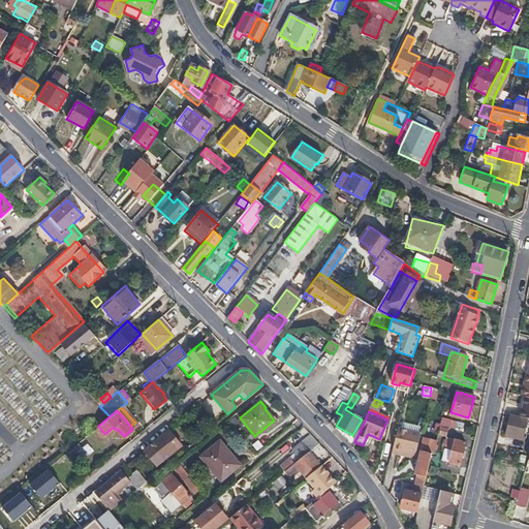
[(527,418),(510,414),(505,436),(522,439),(527,418)]
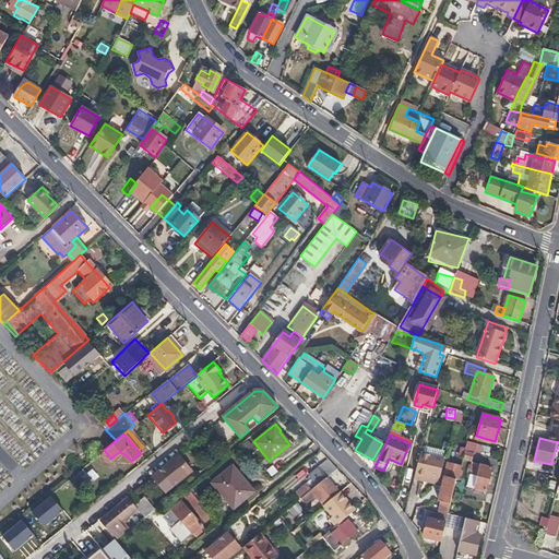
[(472,454),(463,452),(462,459),(470,461),(472,454)]
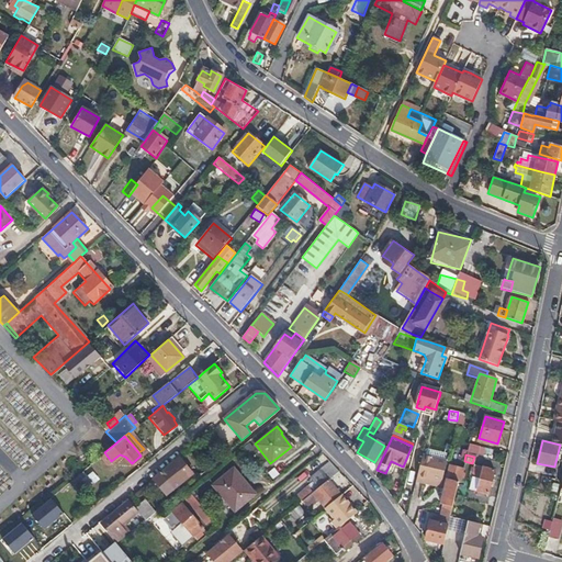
[(422,462),(414,487),(423,490),(424,487),(440,486),(442,485),(448,463),(430,458),(429,461),(422,462)]
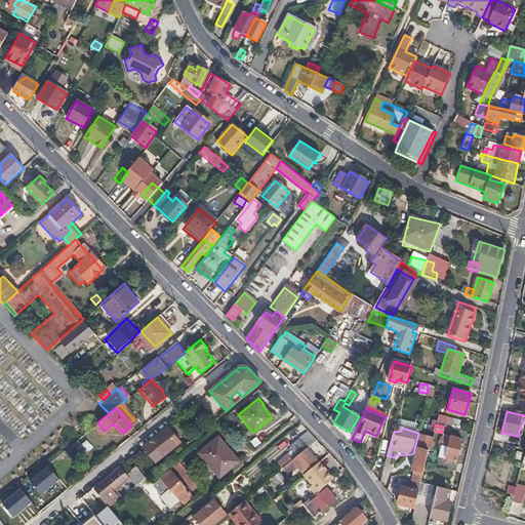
[(161,458),(176,445),(178,444),(169,432),(165,436),(162,432),(143,448),(155,463),(161,458)]
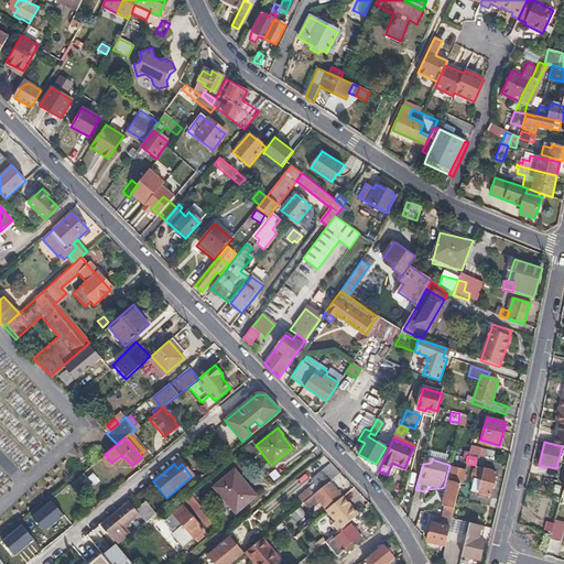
[(446,506),(453,507),(454,508),(464,469),(449,465),(444,487),(440,503),(443,505),(446,506)]
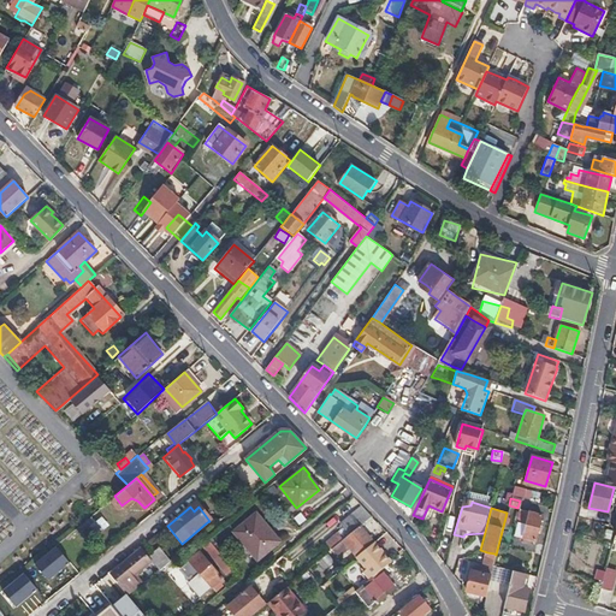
[(284,537),(262,509),(234,531),(256,560),(284,537)]
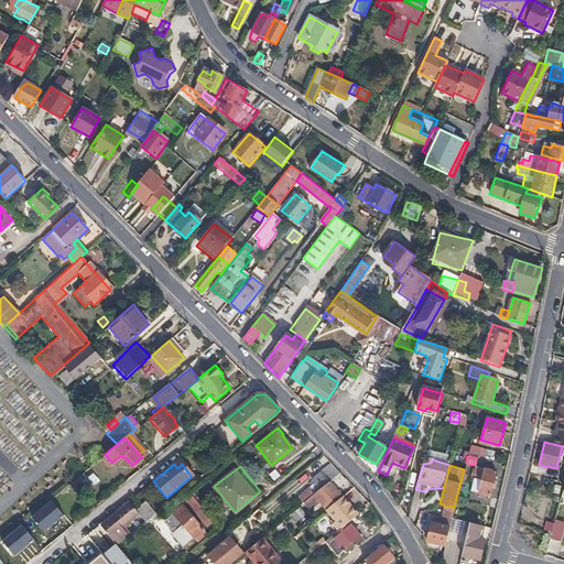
[(478,492),(485,494),(489,495),(496,472),(477,466),(470,490),(478,492)]
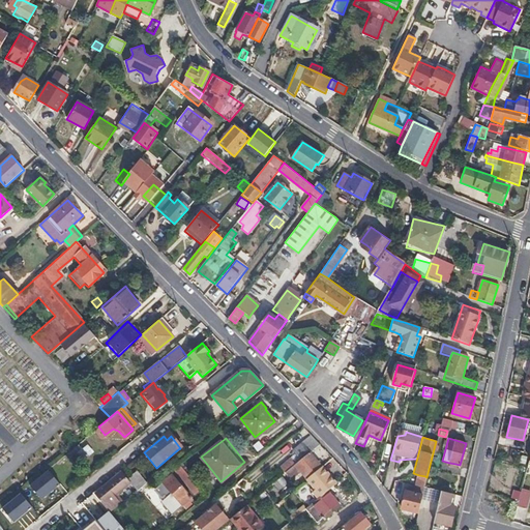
[(88,453),(79,443),(70,450),(65,454),(75,465),(88,453)]
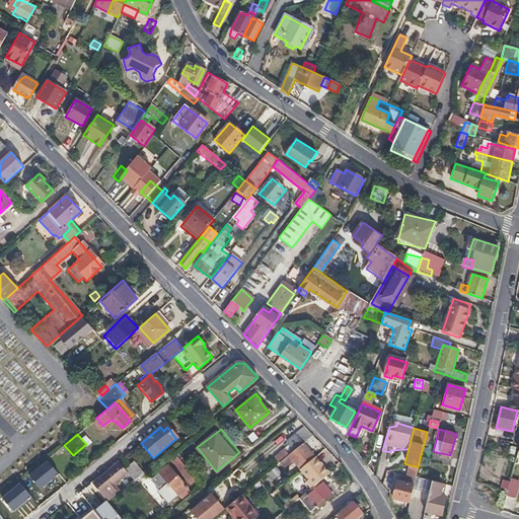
[(279,462),(303,442),(296,434),(286,442),(289,445),(275,457),(279,462)]
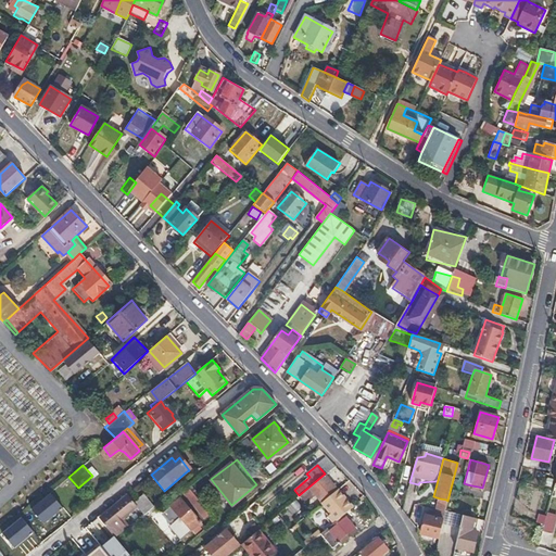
[(337,490),(325,474),(299,495),(305,503),(314,495),(320,503),(337,490)]
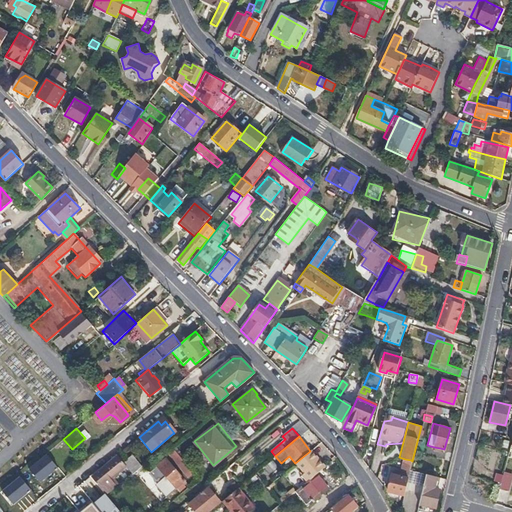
[(64,443),(62,440),(51,449),(53,452),(64,443)]
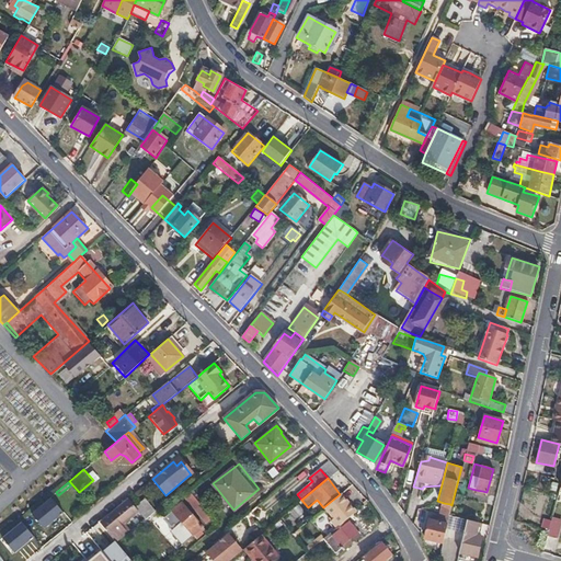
[(351,517),(355,512),(340,494),(323,507),(334,519),(331,522),(336,528),(346,521),(351,517)]
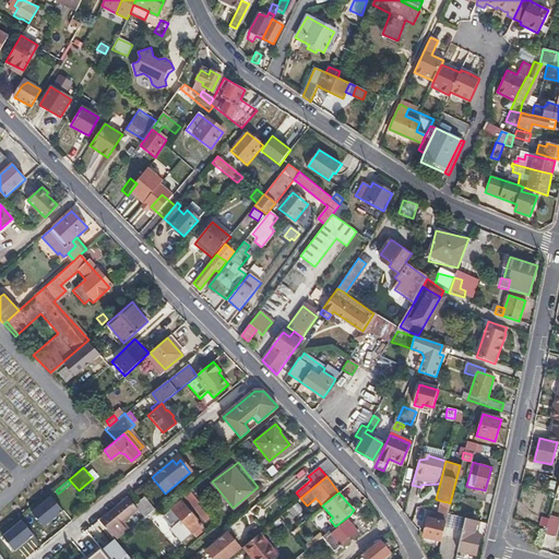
[(114,509),(99,521),(102,524),(117,542),(129,532),(128,530),(122,522),(125,520),(139,509),(134,504),(129,496),(114,509)]
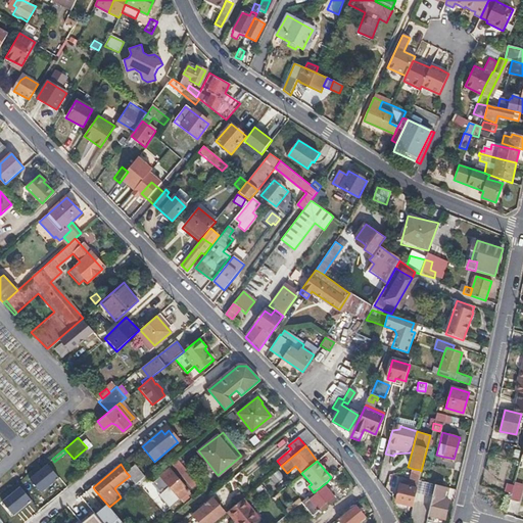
[(135,465),(126,472),(130,476),(134,480),(136,484),(145,477),(135,465)]
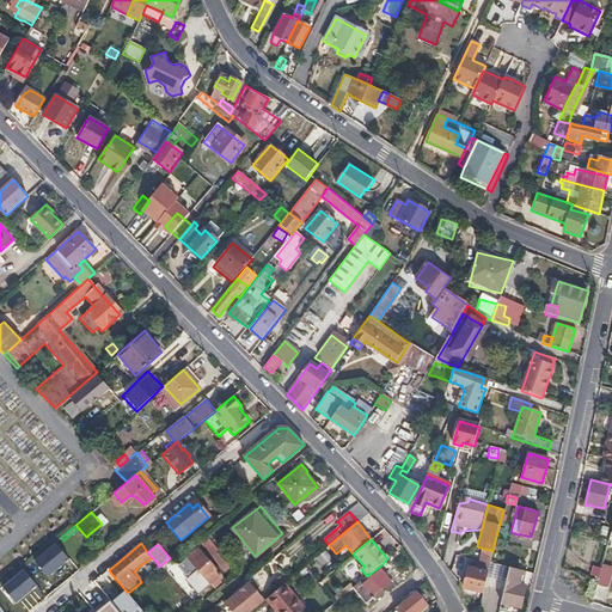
[(220,575),(196,545),(185,555),(209,585),(220,575)]
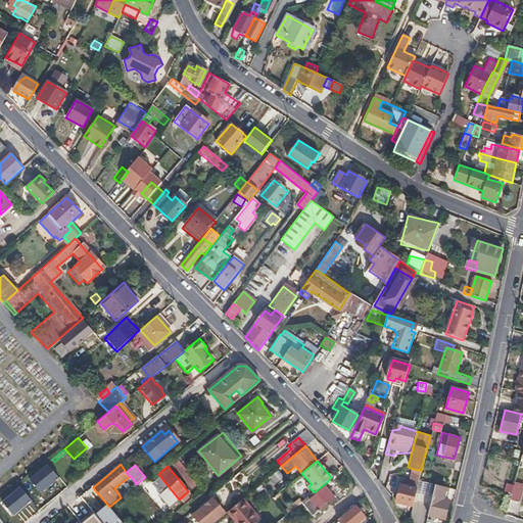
[(395,503),(412,508),(416,492),(419,481),(421,471),(420,470),(414,469),(412,479),(415,480),(413,488),(399,485),(395,503)]
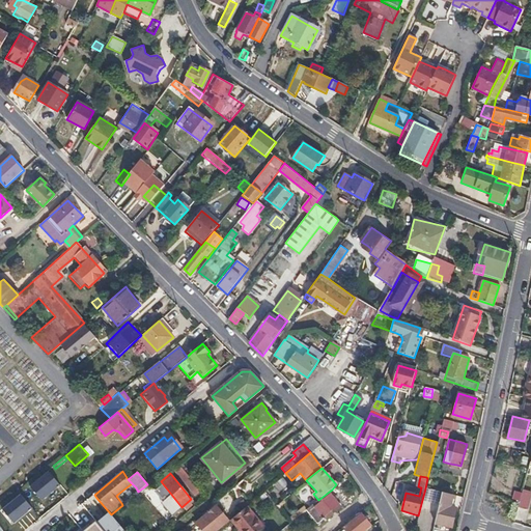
[(287,485),(282,478),(274,485),(279,493),(287,485)]
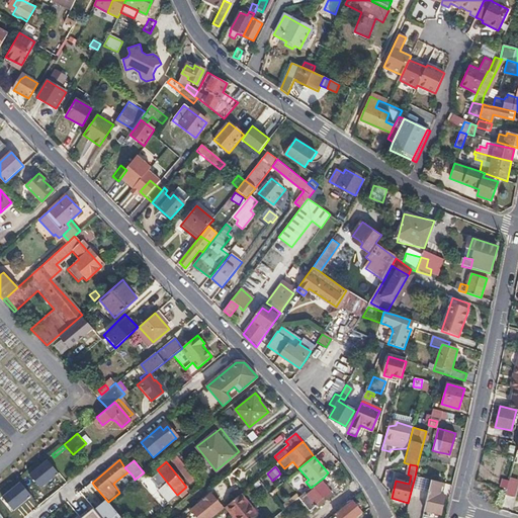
[(510,473),(502,501),(510,503),(517,476),(510,473)]
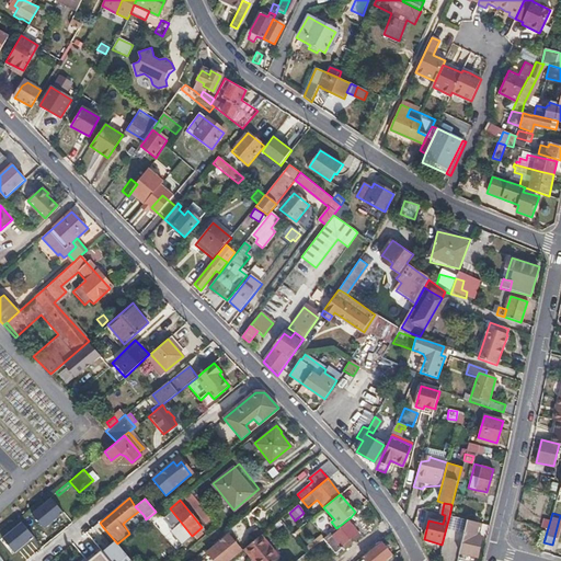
[(43,525),(34,514),(19,527),(25,535),(35,528),(38,531),(41,530),(38,528),(43,525)]
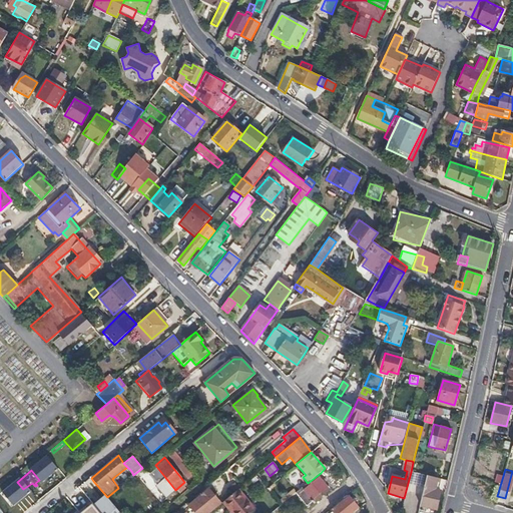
[(119,481),(122,485),(133,475),(131,471),(119,481)]
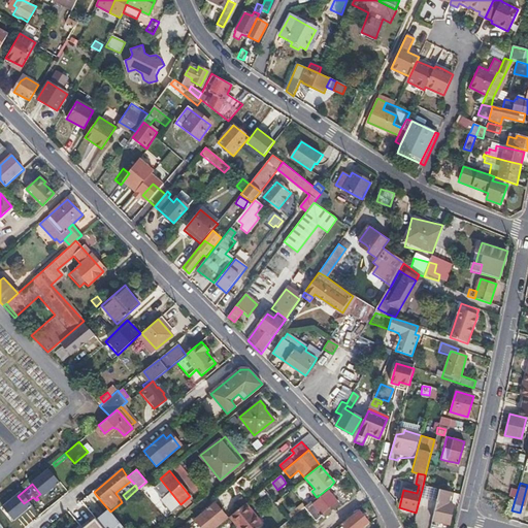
[(438,489),(431,521),(449,524),(453,505),(447,503),(443,502),(444,498),(448,498),(449,492),(438,489)]
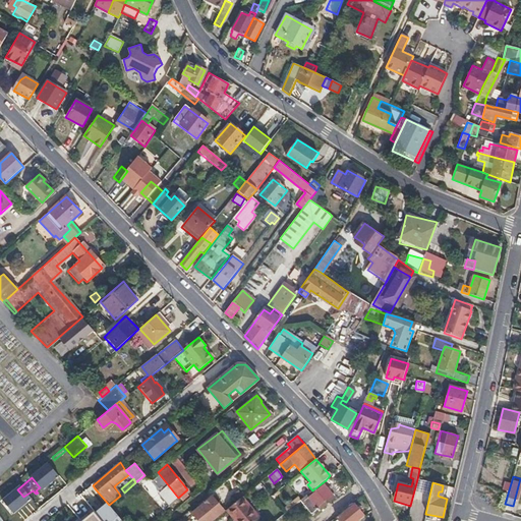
[(334,499),(322,483),(312,490),(306,496),(319,511),(334,499)]
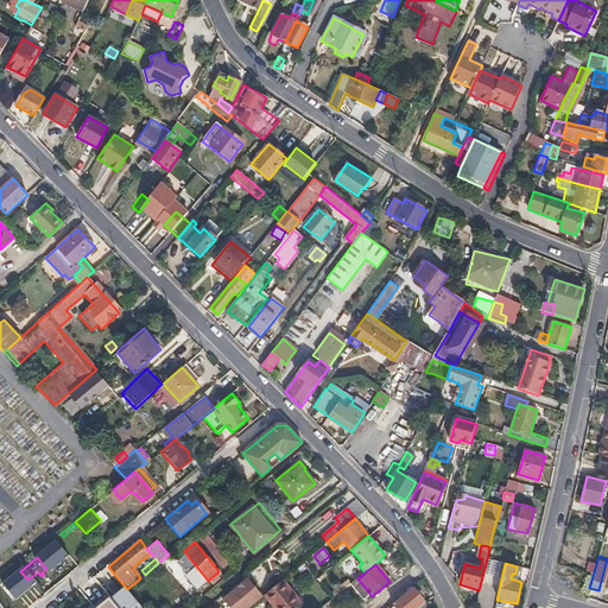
[(141,607),(127,589),(111,570),(96,581),(113,601),(109,605),(111,607),(141,607)]
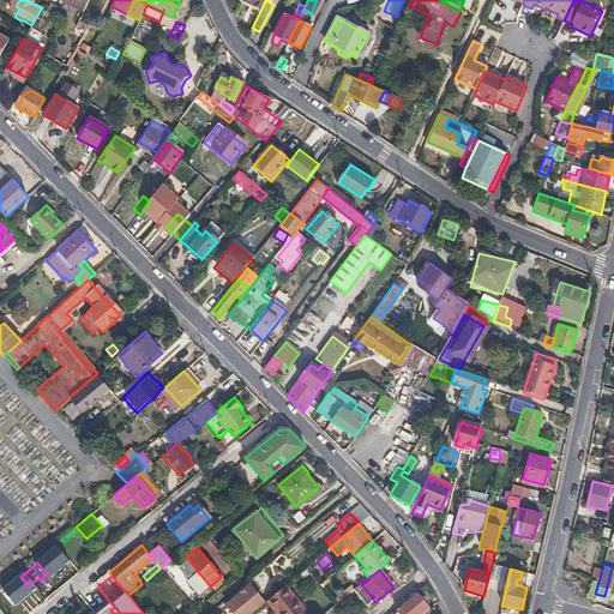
[(283,587),(284,585),(278,578),(272,583),(278,591),(283,587)]
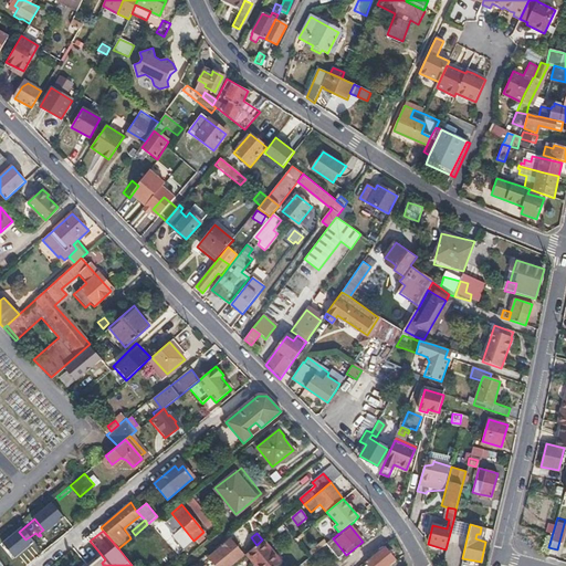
[(227,565),(241,554),(231,541),(209,558),(215,565),(227,565)]
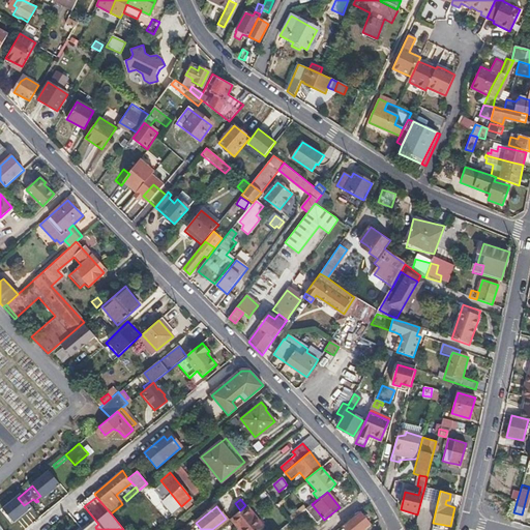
[(240,510),(229,520),(236,529),(240,529),(241,529),(259,529),(262,528),(244,506),(240,510)]
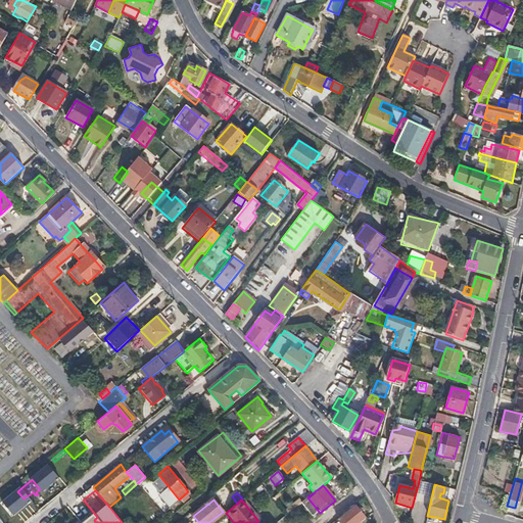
[(359,522),(365,519),(353,506),(338,519),(341,522),(359,522)]
